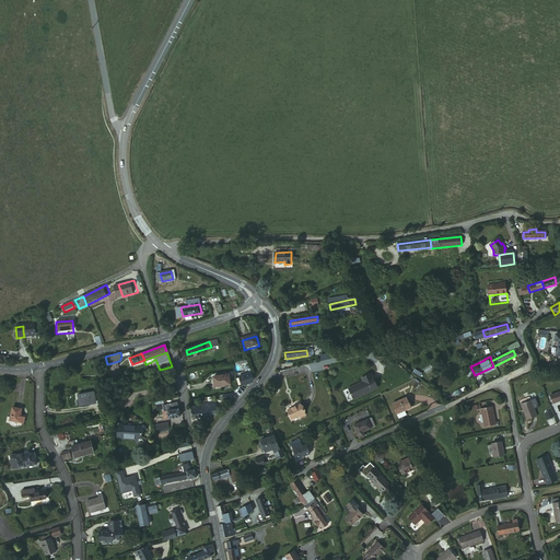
[(123,373),(119,361),(107,364),(111,376),(123,373)]
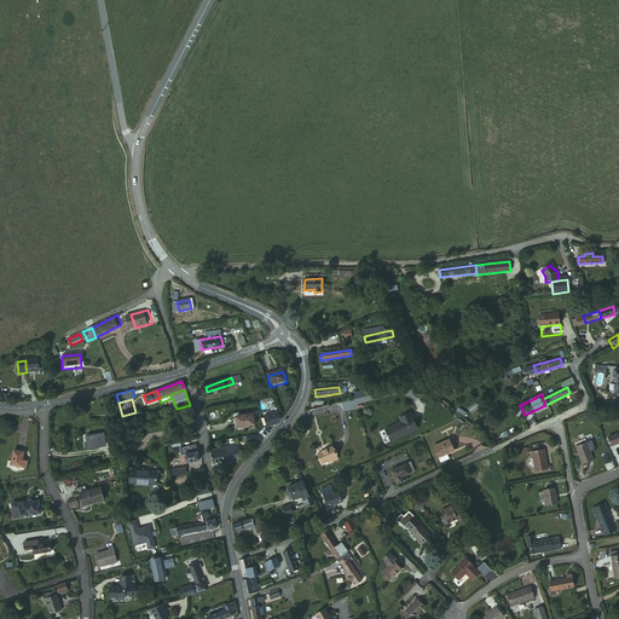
[(401,418),(385,427),(391,439),(417,426),(410,410),(399,415),(401,418)]
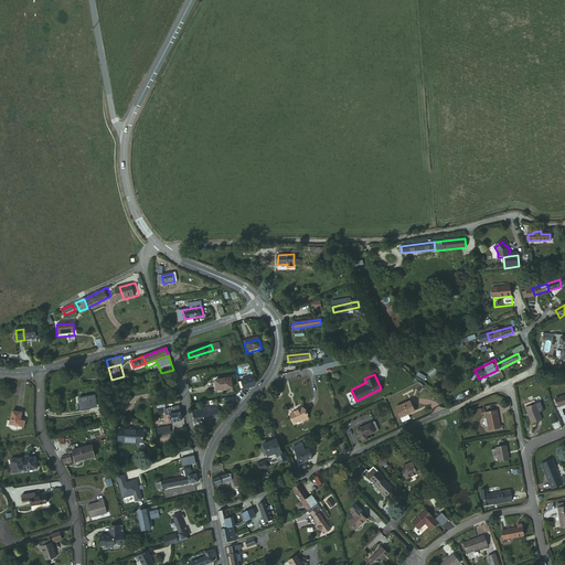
[(217,390),(233,386),(231,377),(215,380),(217,390)]
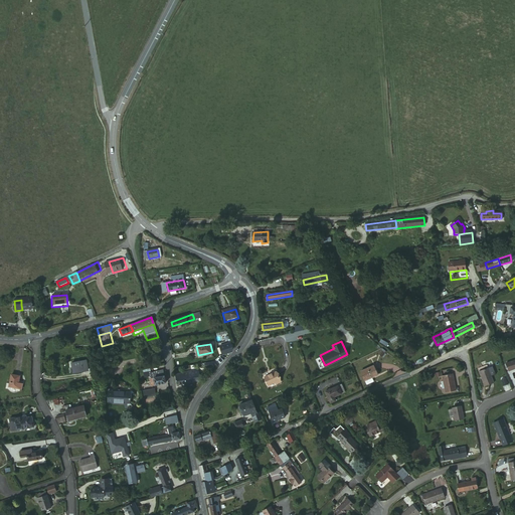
[(513,357),(513,360),(513,361),(514,360),(514,351),(506,353),(507,361),(511,360),(510,358),(513,357)]
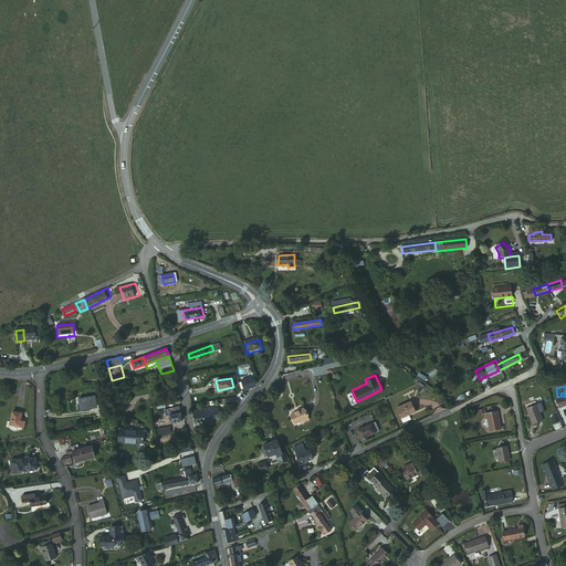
[(96,406),(94,396),(77,400),(80,410),(96,406)]
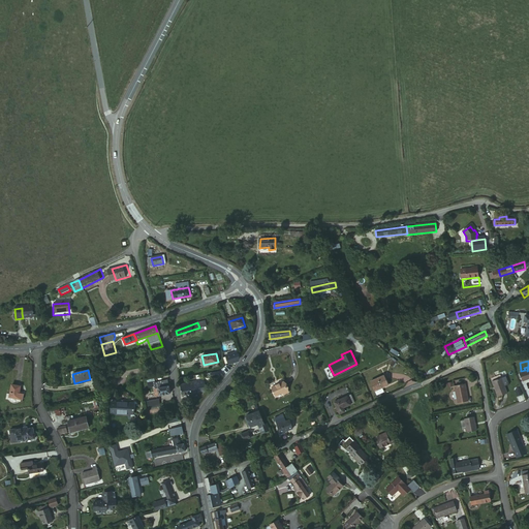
[(381,389),(387,385),(382,375),(369,381),(374,392),(376,396),(383,393),(381,389)]
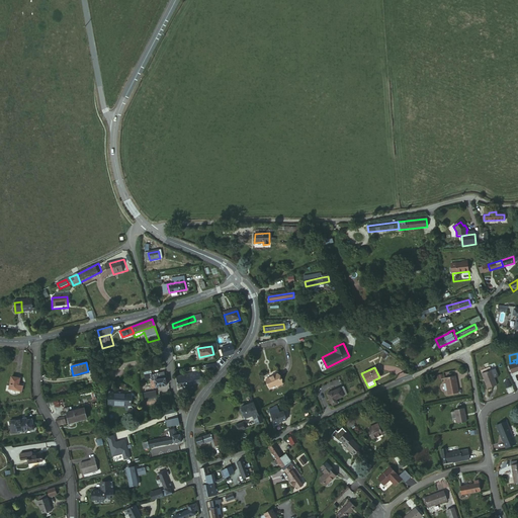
[(496,384),(490,369),(481,373),(487,389),(496,384)]
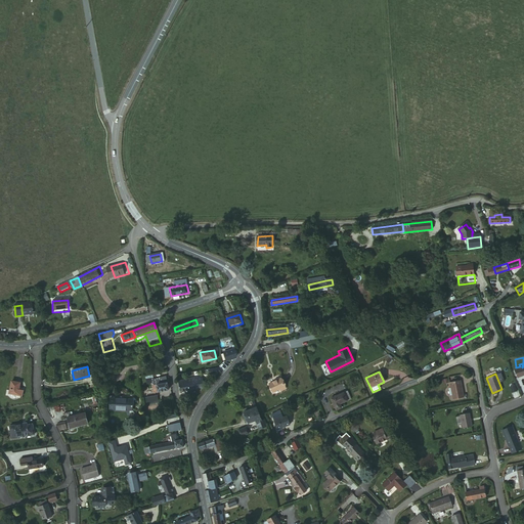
[(153,390),(154,390),(153,382),(156,382),(156,385),(167,383),(166,376),(150,378),(153,390)]
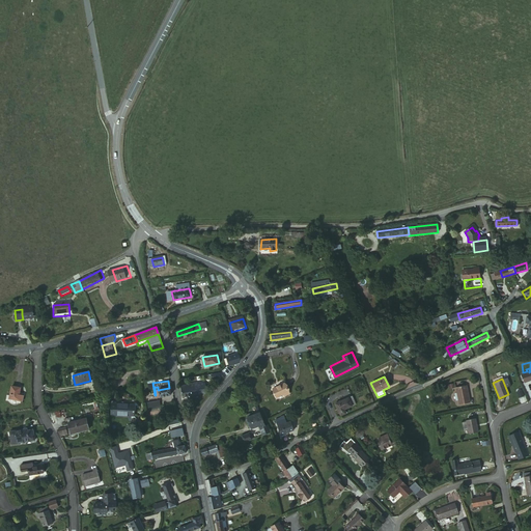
[(469,400),(466,383),(454,385),(457,402),(469,400)]
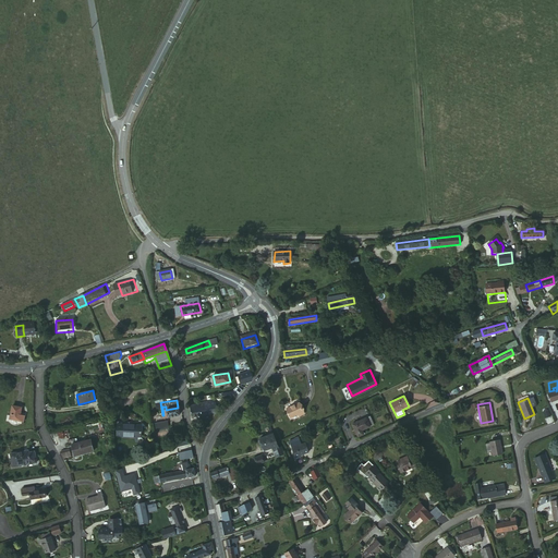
[(298,415),(303,412),(299,403),(286,410),(290,419),(298,415)]
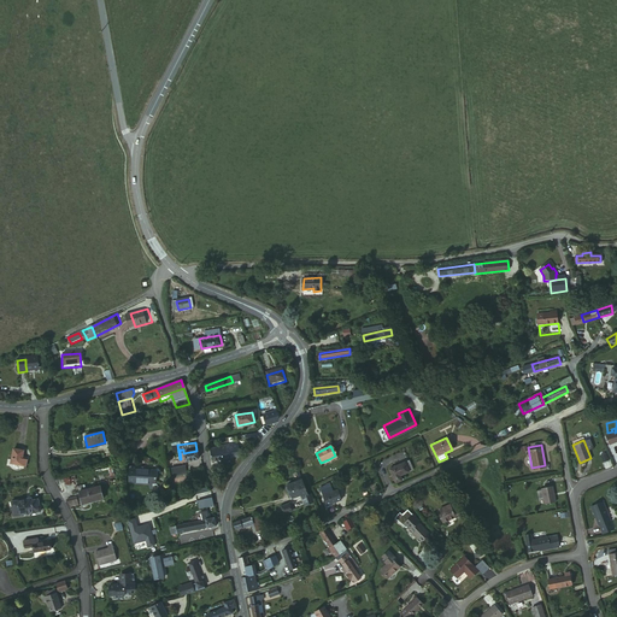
[(210,448),(213,462),(239,456),(238,447),(230,448),(217,451),(216,448),(216,447),(210,448)]
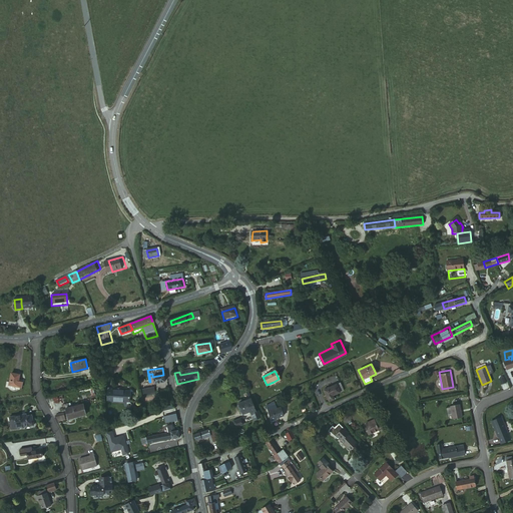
[(10,385),(18,387),(19,381),(20,375),(12,373),(10,385)]
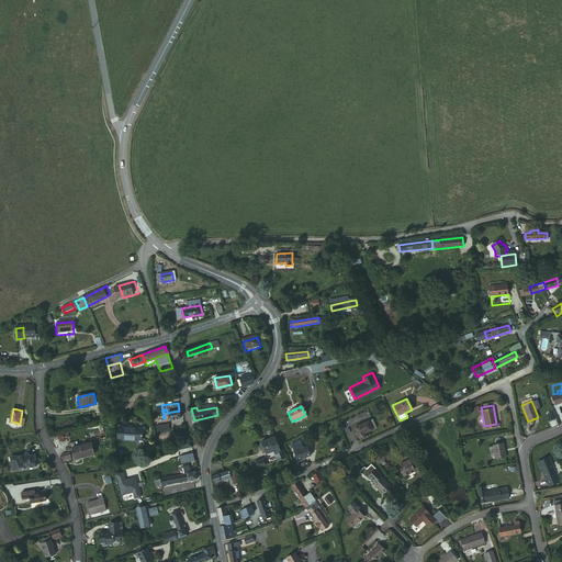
[(167,413),(168,418),(169,420),(180,418),(179,411),(167,413)]
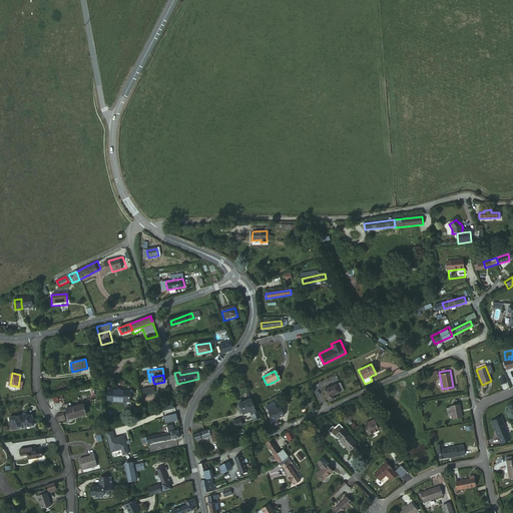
[(327,398),(333,396),(340,393),(336,385),(324,390),(327,398)]
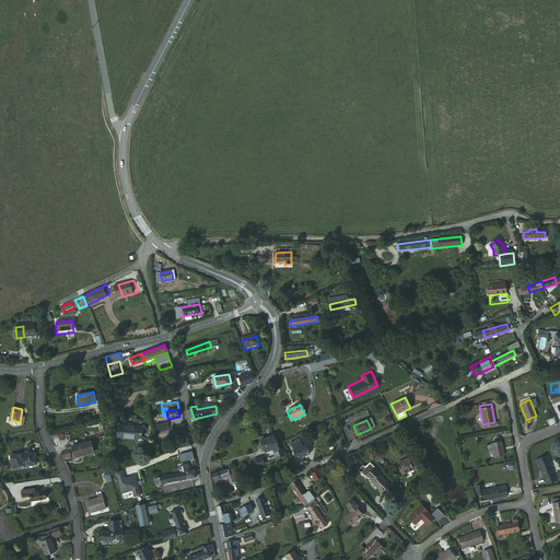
[(142,439),(143,426),(118,424),(117,436),(142,439)]
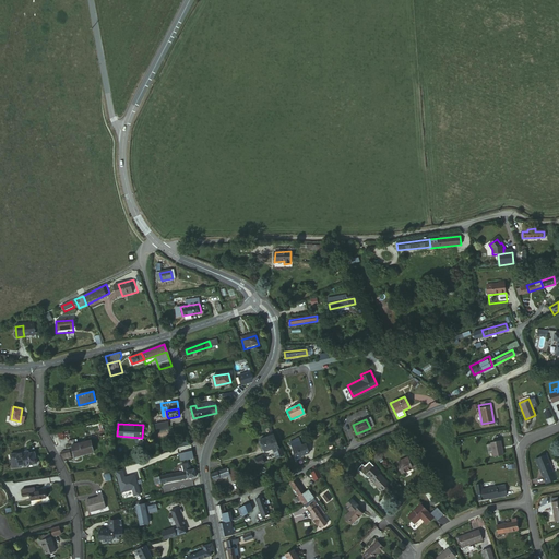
[(324,426),(312,431),(313,436),(325,430),(324,426)]
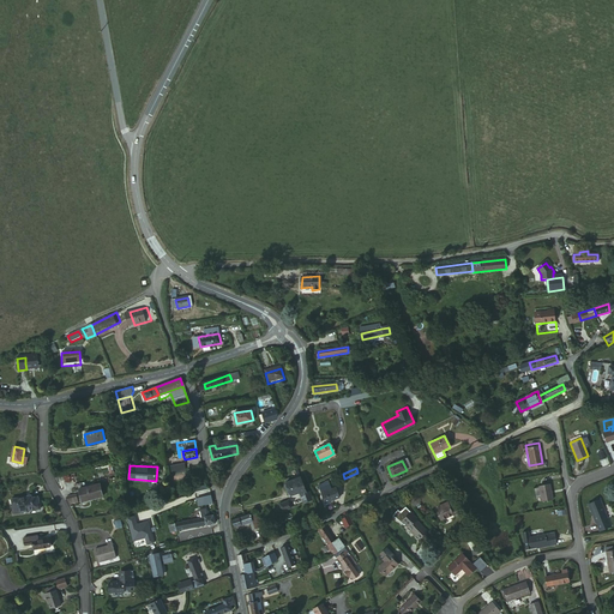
[(299,494),(309,491),(304,486),(301,480),(299,476),(295,477),(284,481),(290,497),(299,494)]
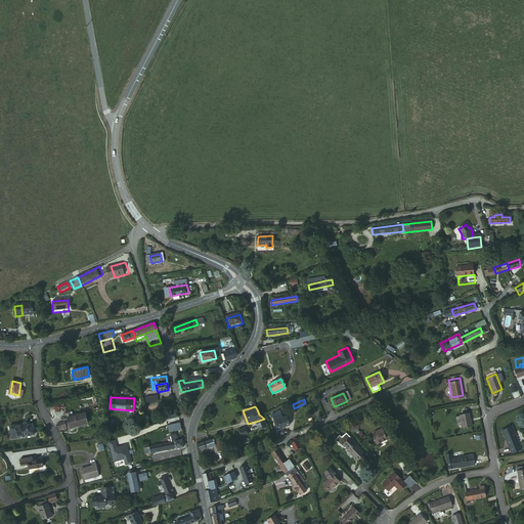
[(272,417),(276,429),(290,425),(287,418),(281,420),(279,412),(272,417)]
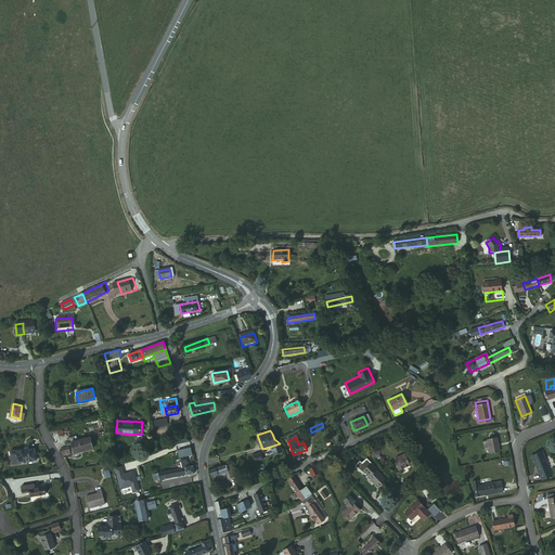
[(498,450),(495,437),(487,438),(489,452),(498,450)]
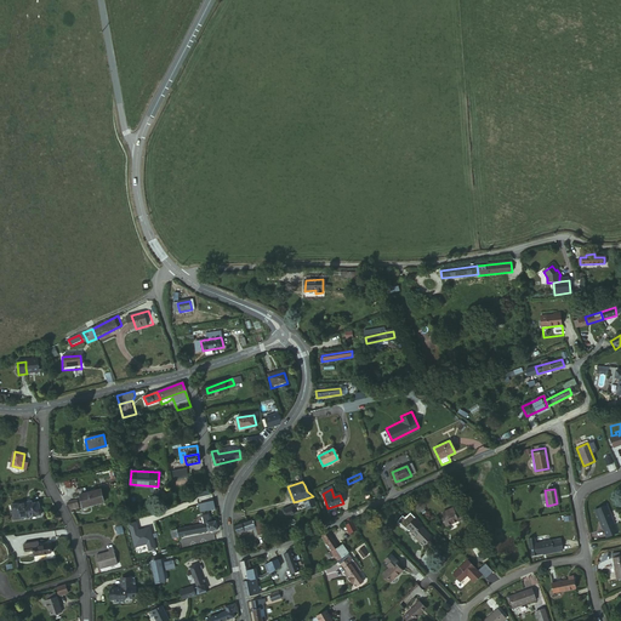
[(103,502),(101,490),(81,494),(85,507),(103,502)]
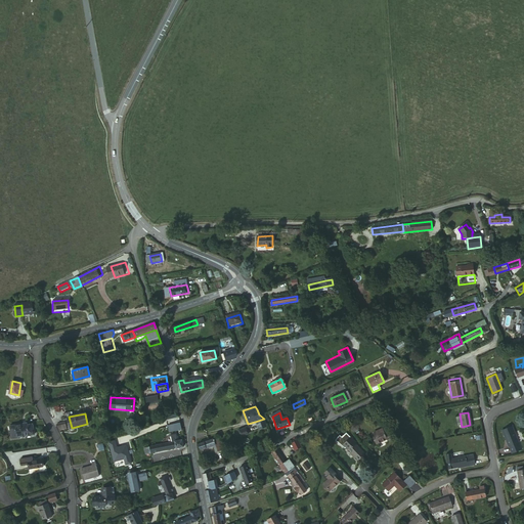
[(258,430),(267,427),(264,419),(255,422),(258,430)]
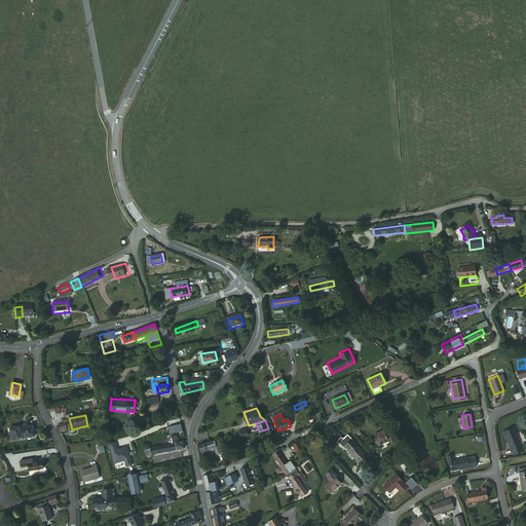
[(66,423),(58,425),(61,433),(67,430),(66,423)]
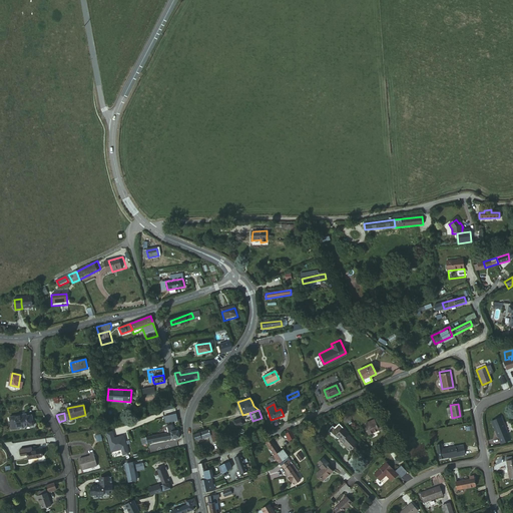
[(505,430),(508,429),(501,413),(489,418),(496,434),(497,433),(500,441),(508,437),(505,430)]
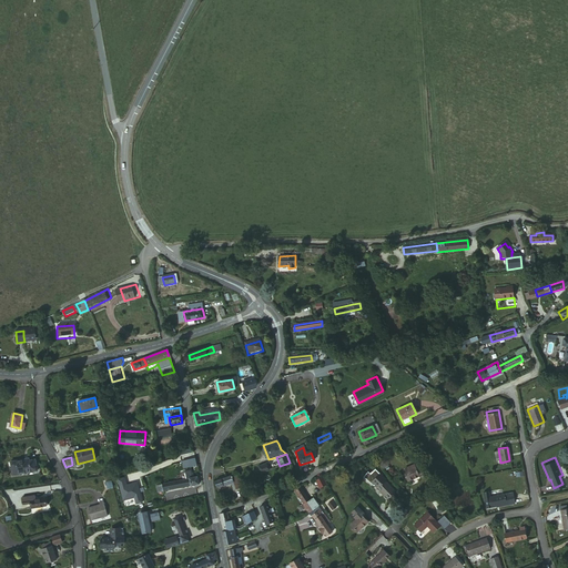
[(194,459),(192,459),(182,462),(183,469),(196,466),(194,459)]
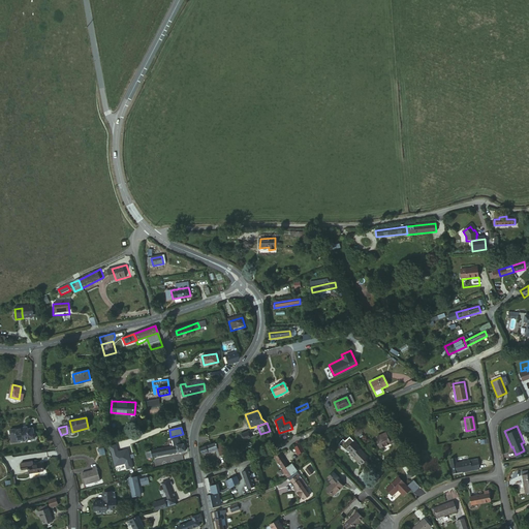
[(14,441),(27,438),(25,429),(12,431),(14,441)]
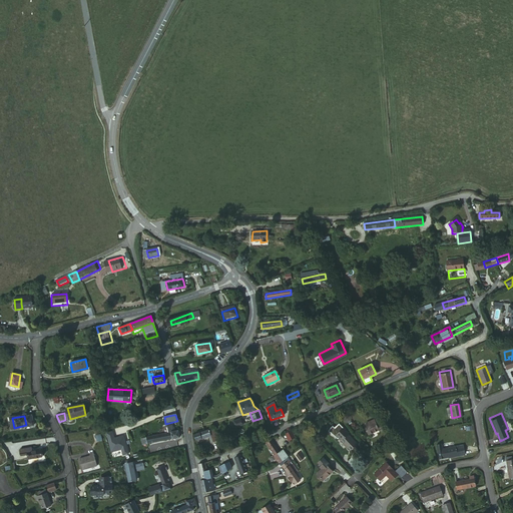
[(234,427),(241,425),(239,418),(232,421),(234,427)]
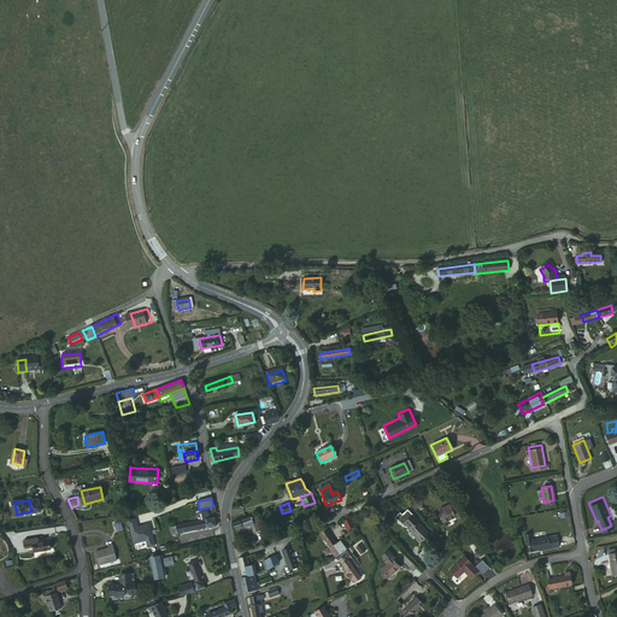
[(442,507),(439,510),(436,510),(441,521),(454,516),(448,503),(441,505),(442,507)]
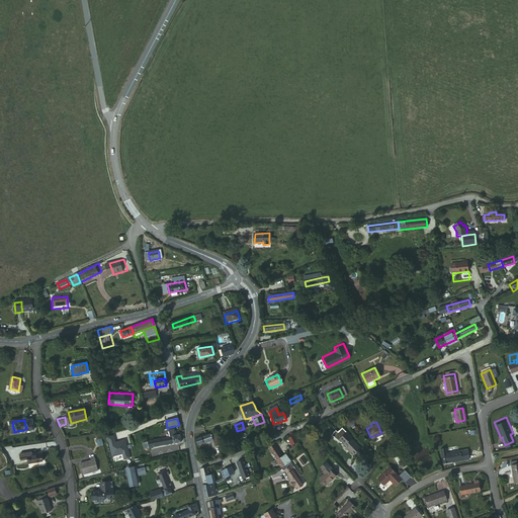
[(343,443),(352,453),(359,446),(350,436),(351,435),(343,426),(335,433),(343,443)]
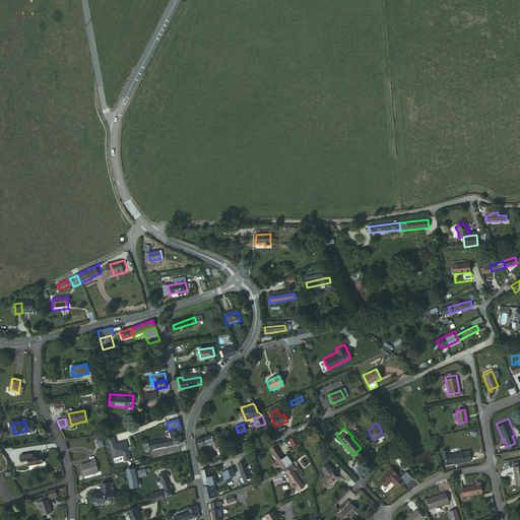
[(145,451),(182,443),(181,437),(176,438),(175,431),(170,432),(171,439),(143,445),(145,451)]
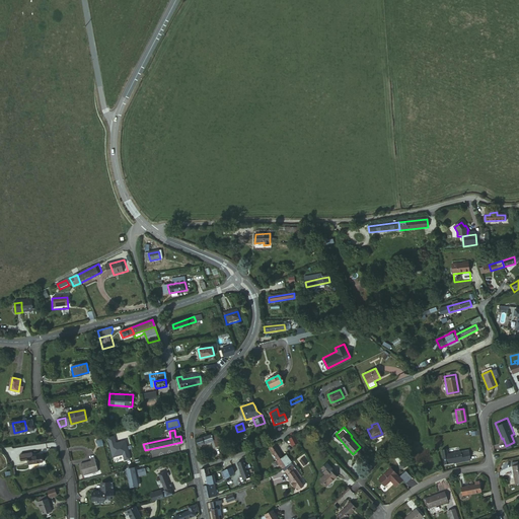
[(213,439),(210,440),(213,446),(220,444),(216,432),(213,433),(211,434),(213,439)]
